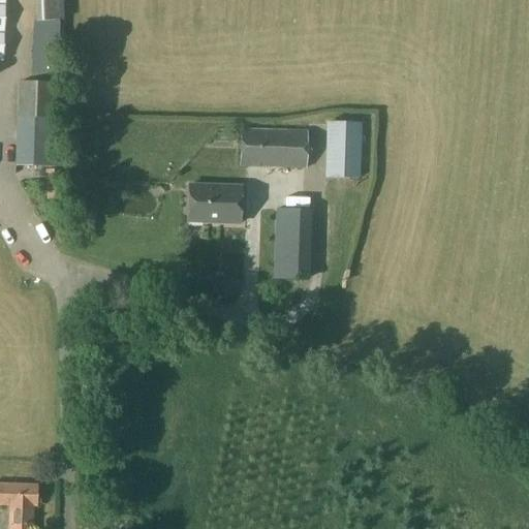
[(53,83),(57,84),(59,21),(63,22),(63,0),(34,0),(34,21),(32,21),(30,83),(18,82),(14,166),(50,168),(51,119),(52,119),(53,83)]
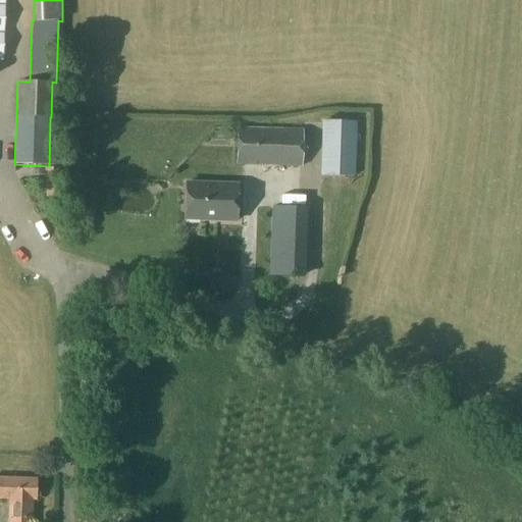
[(356,122),(322,121),(320,175),(355,175),(356,122)]
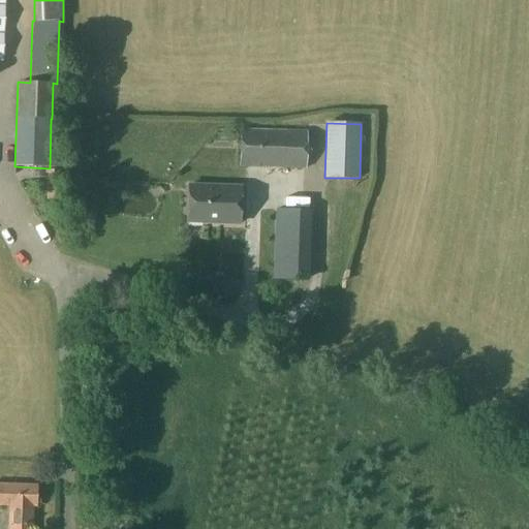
[(307,131),(240,129),(239,167),(306,169),(307,131)]
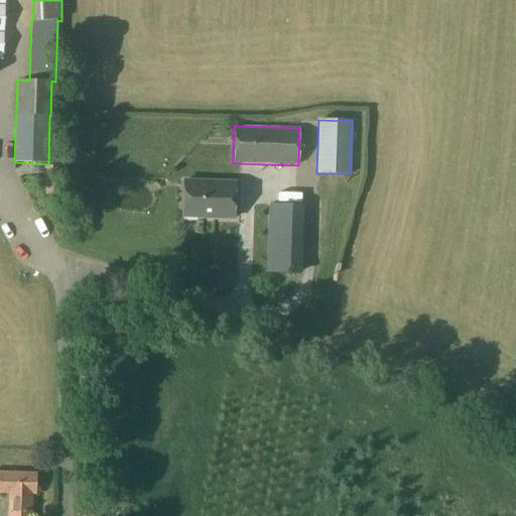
[(184,180),(182,217),(233,219),(234,182),(184,180)]
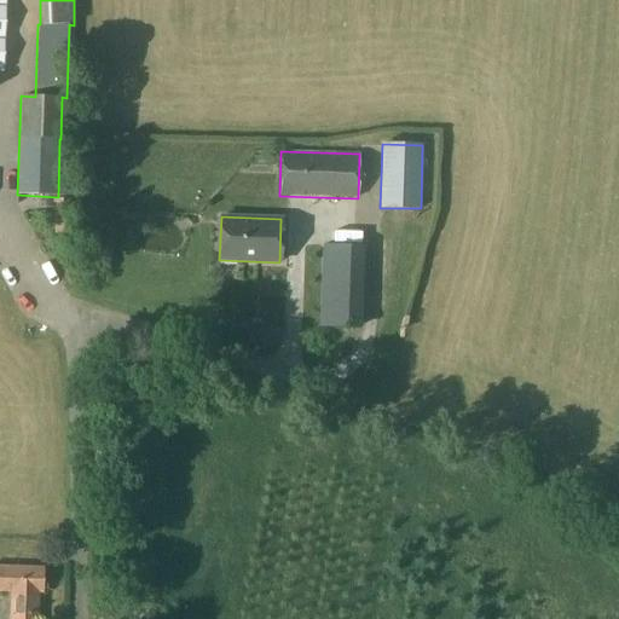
[(319,325),(356,328),(358,246),(322,246),(319,325)]
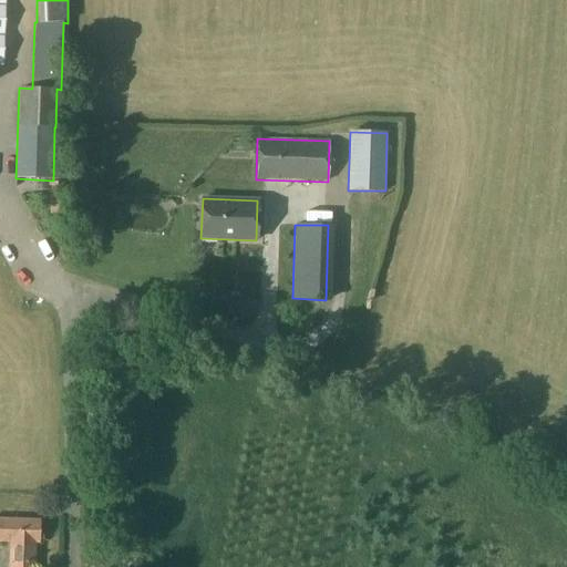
[(0,518),(0,540),(9,542),(8,566),(33,566),(34,543),(39,543),(39,521),(0,518)]
